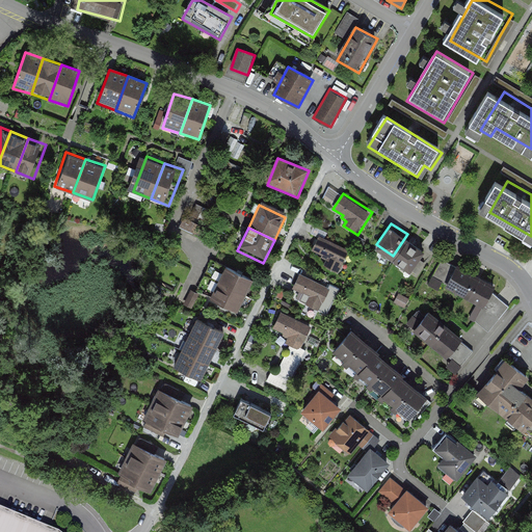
[(424,245),(407,234),(393,256),(409,266),(424,245)]
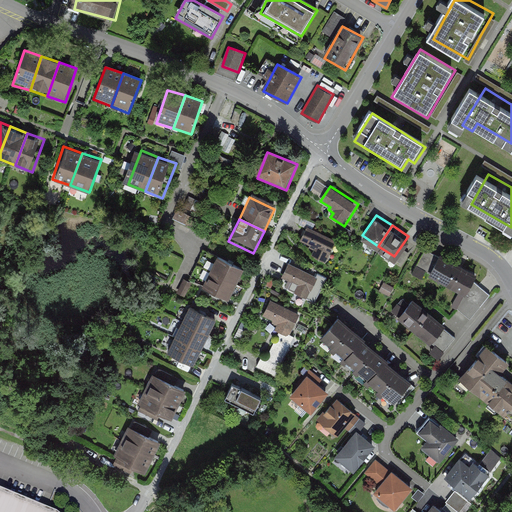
[(337,242),(307,228),(299,244),(309,249),(308,251),(314,254),(311,259),(326,266),(337,242)]
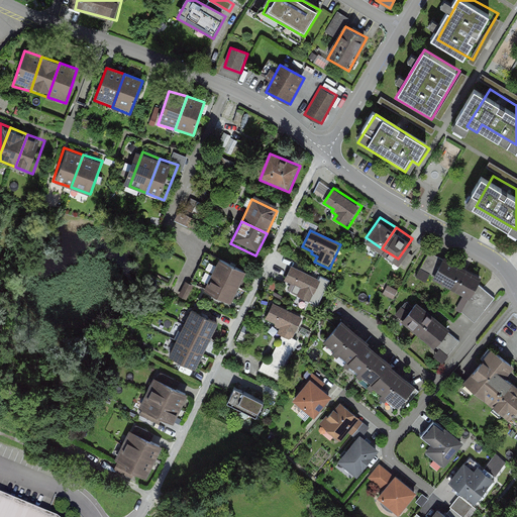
[(461,266),(443,255),(434,274),(452,283),(461,266)]
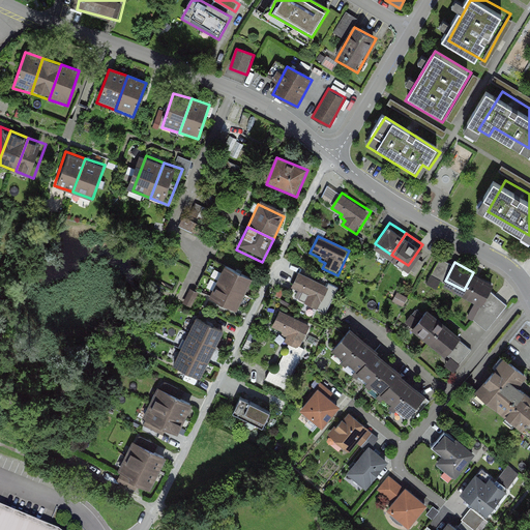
[(223,270),(215,287),(244,300),(253,284),(223,270)]
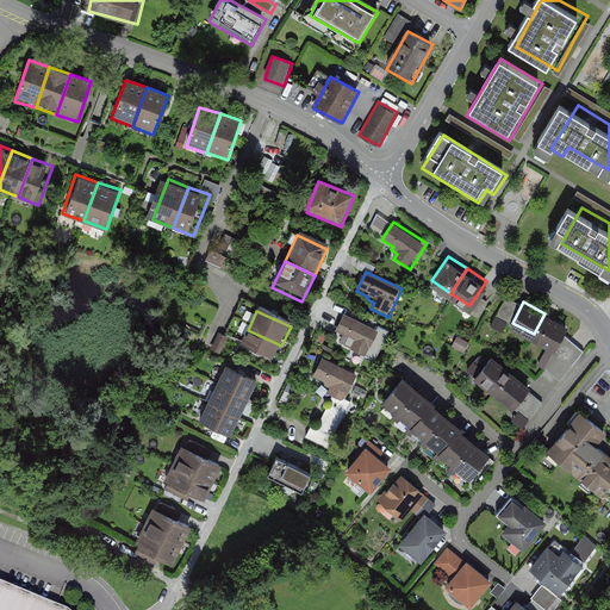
[(380,330),(344,312),(335,332),(348,338),(346,341),(353,344),(350,350),(367,359),(380,330)]
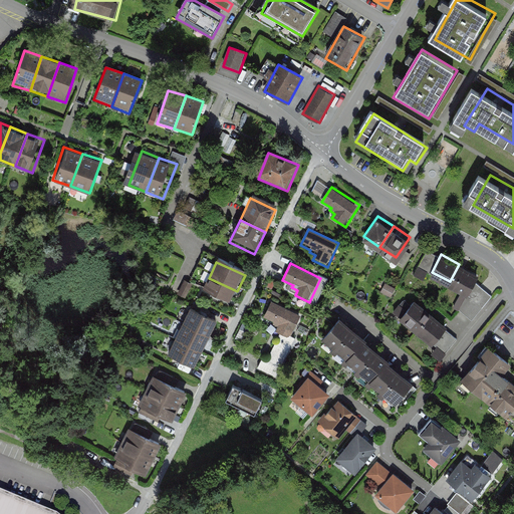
[(478,274),(459,264),(450,281),(469,291),(478,274)]
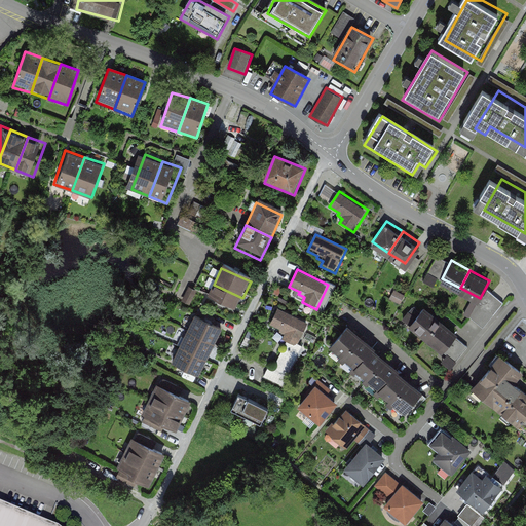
[(214,285),(205,301),(234,314),(242,298),(214,285)]
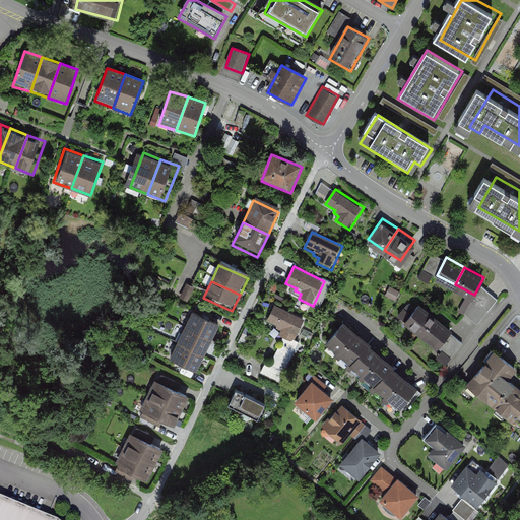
[(195,287),(185,282),(179,297),(188,302),(195,287)]
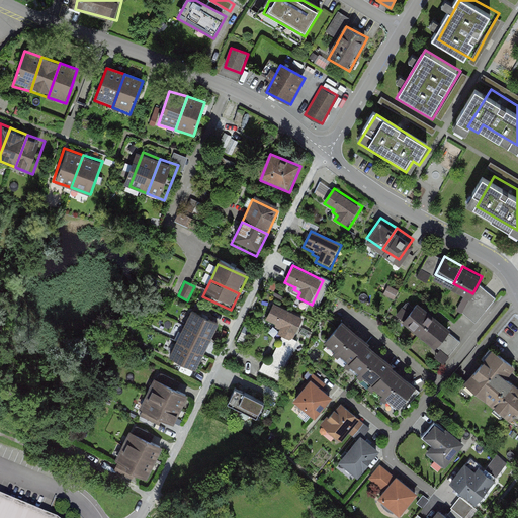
[(436,315),(420,301),(404,322),(419,335),(436,315)]
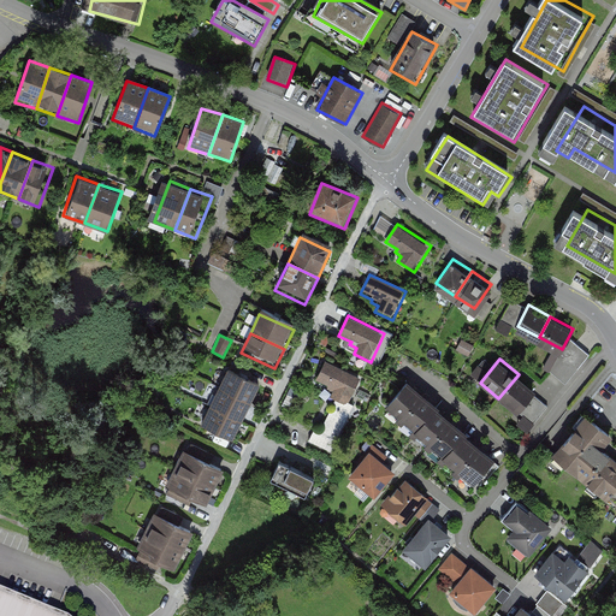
[(362,377),(325,360),(317,379),(329,385),(327,389),(335,391),(331,397),(348,406),(362,377)]
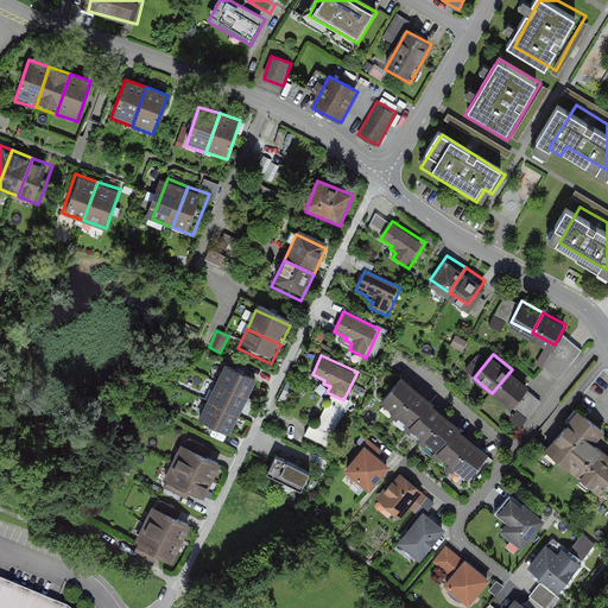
[(221,368),(208,397),(244,412),(257,385),(221,368)]
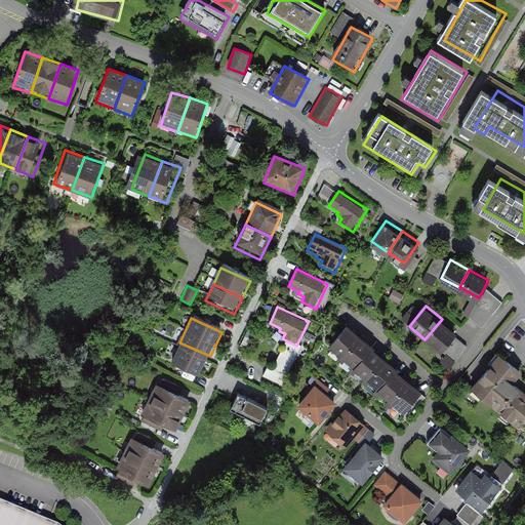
[(457,332),(442,319),(425,339),(440,353),(457,332)]
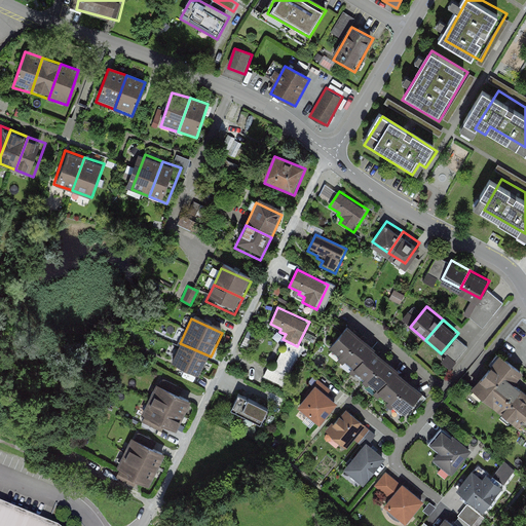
[(365,335),(351,324),(328,352),(340,364),(365,335)]
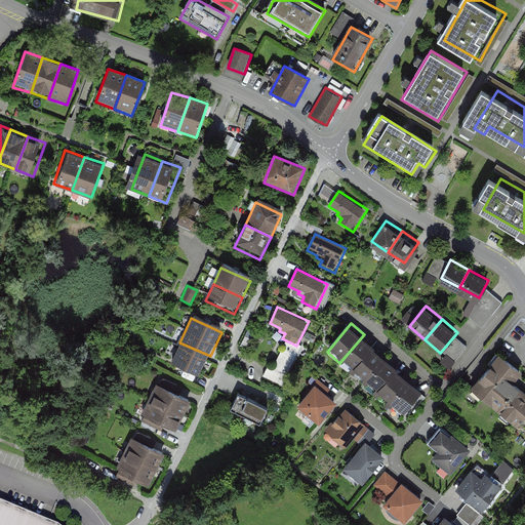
[(377,346),(364,334),(339,363),(353,373),(377,346)]
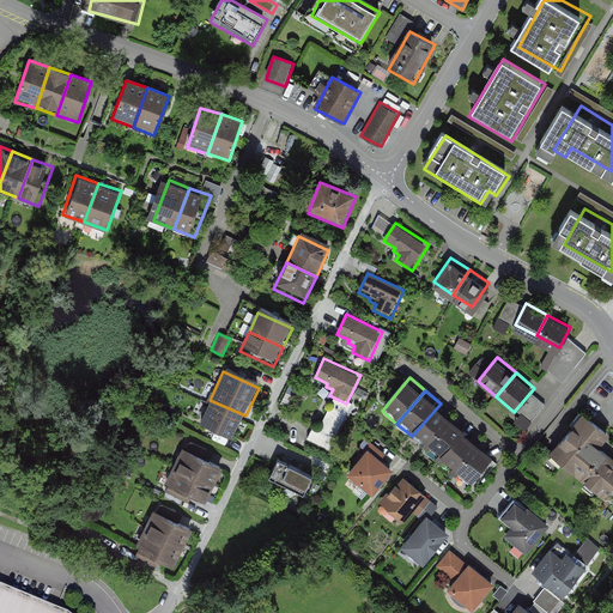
[(532,419),(546,402),(533,392),(519,408),(532,419)]
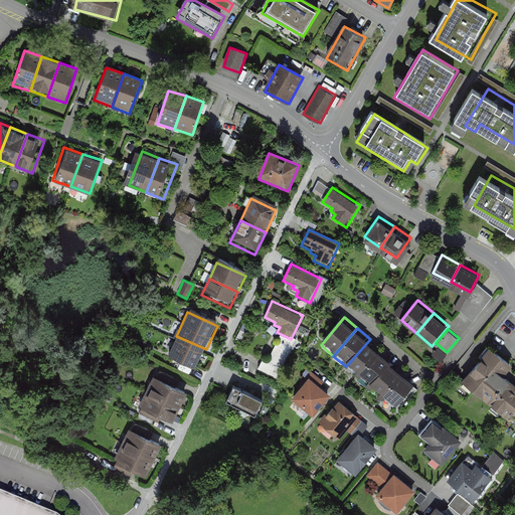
[(176,336),(166,359),(195,372),(206,349),(176,336)]
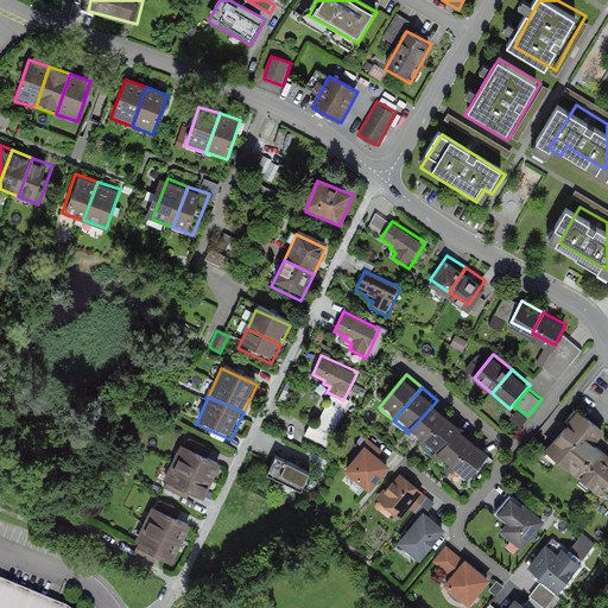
[(453,413),(437,400),(409,432),(424,445),(453,413)]
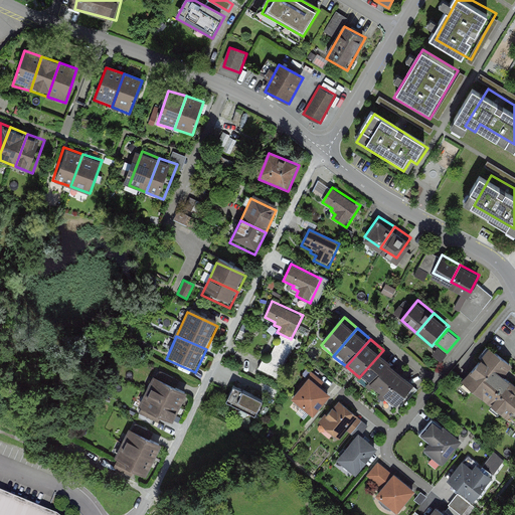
[(463,383),(475,393),(474,394),(506,419),(514,406),(514,385),(495,370),(504,358),(491,348),(463,383)]
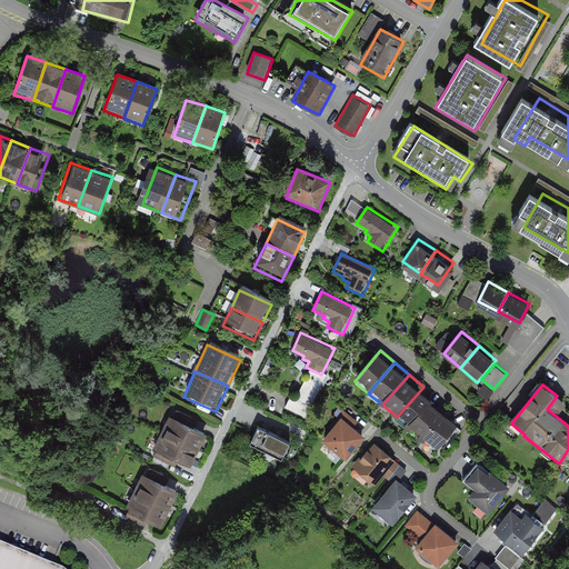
[(437,399),(423,387),(397,417),(411,429),(437,399)]
